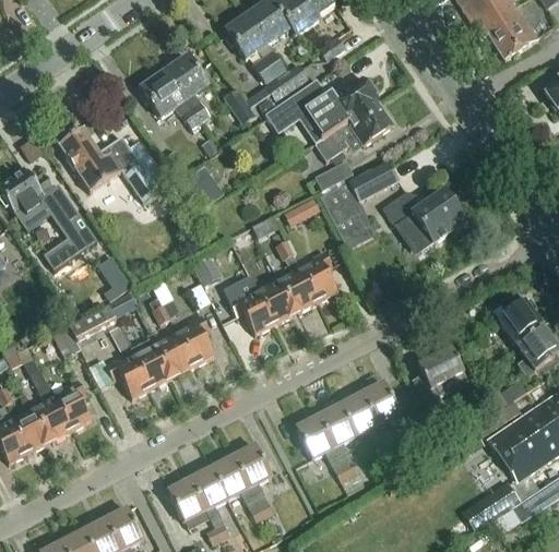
[(248,13),(269,42),(289,27),(275,6),(276,4),(273,0),(268,0),(248,13)]
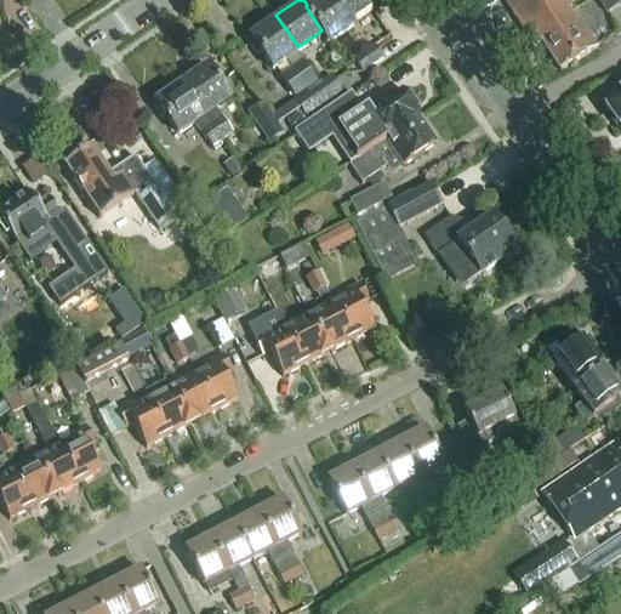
[(372,3),(375,1),(374,0),(314,0),(307,5),(306,6),(322,30),(328,38),(353,21),(352,17),(372,3)]
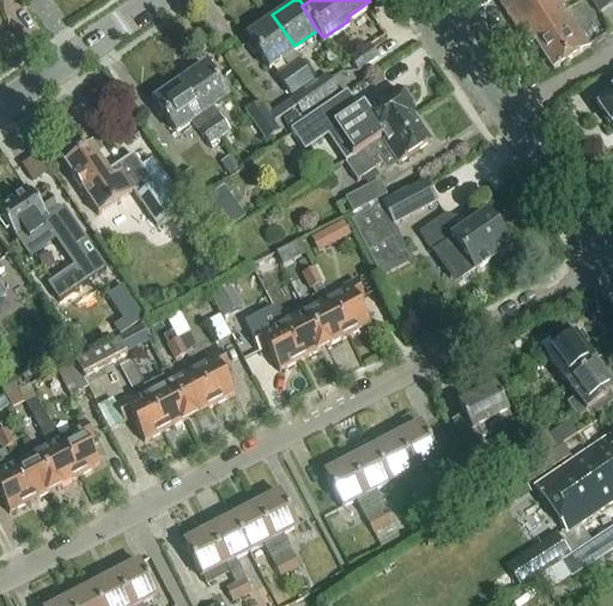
[(501,0),(522,32),(528,29),(552,65),(589,41),(562,0),(501,0)]
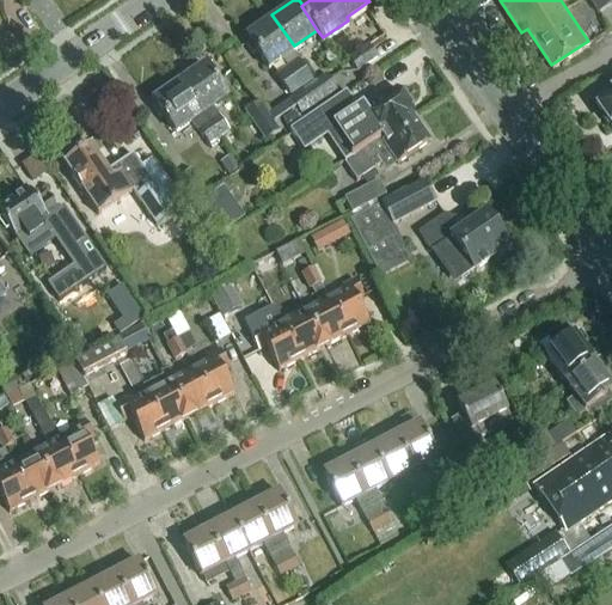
[(288,61),(276,69),(292,92),(314,75),(294,46),(271,14),(246,32),(250,36),(246,38),(254,48),(256,46),(268,63),(282,54),(288,61)]
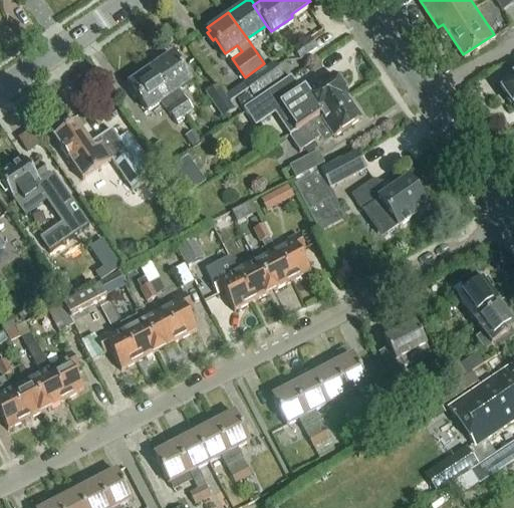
[(293,46),(285,51),(289,57),(301,55),(318,43),(311,32),(292,45),(293,46)]
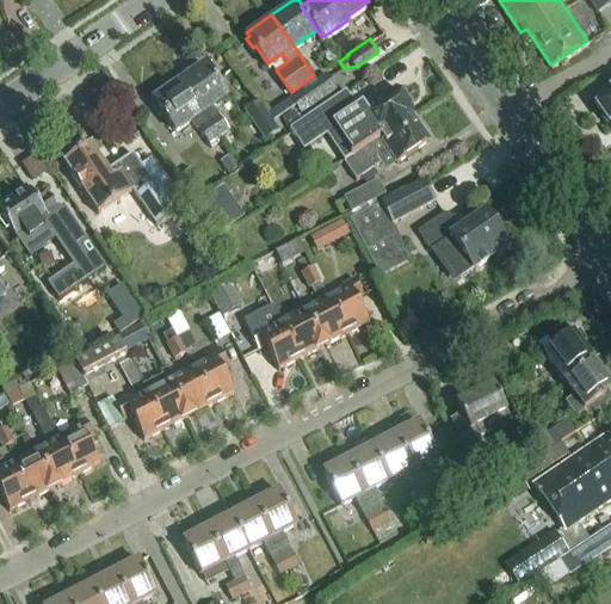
[(181,78),(220,133),(230,125),(214,100),(226,91),(205,61),(181,78)]
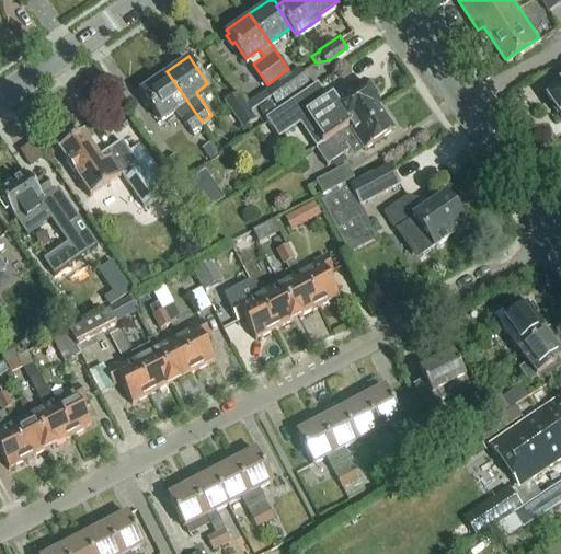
[(267,84),(266,84),(267,85),(272,92),(276,99),(309,77),(300,62),(292,68),(290,68),(288,69),(267,84)]
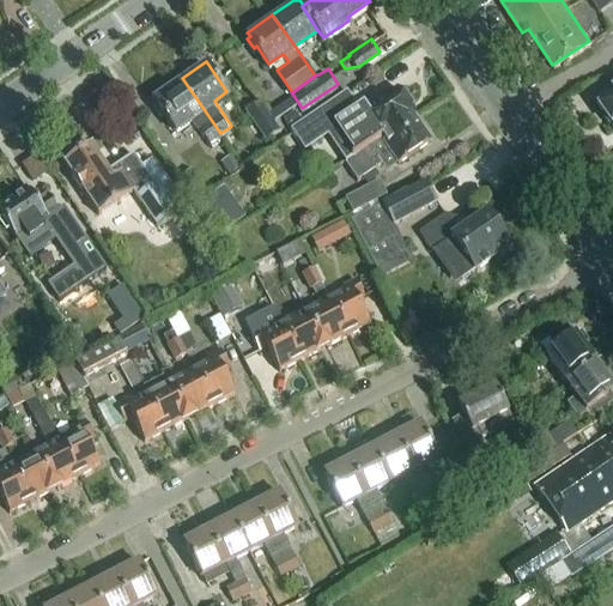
[(213,145),(224,138),(220,133),(182,78),(153,97),(157,102),(153,103),(159,113),(163,110),(175,127),(192,116),(198,125),(199,125),(213,145)]
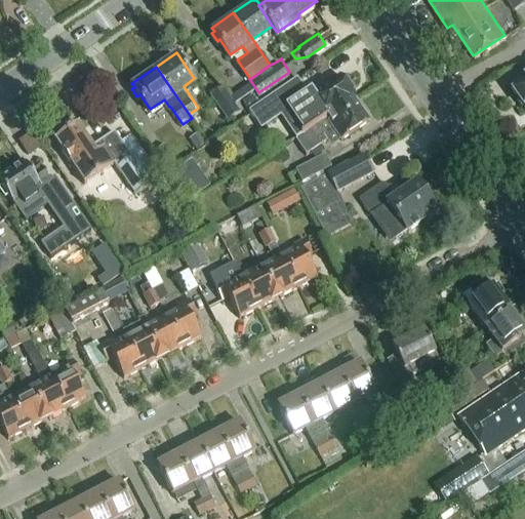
[(357,94),(340,72),(311,91),(310,89),(299,74),(284,84),(252,106),(264,122),(282,110),(298,133),(355,95),(357,94)]
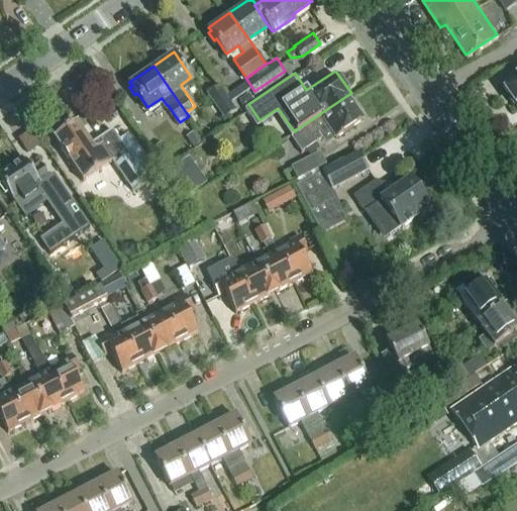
[(516,103),(516,71),(502,82),(509,92),(509,95),(513,101),(516,102),(516,103)]
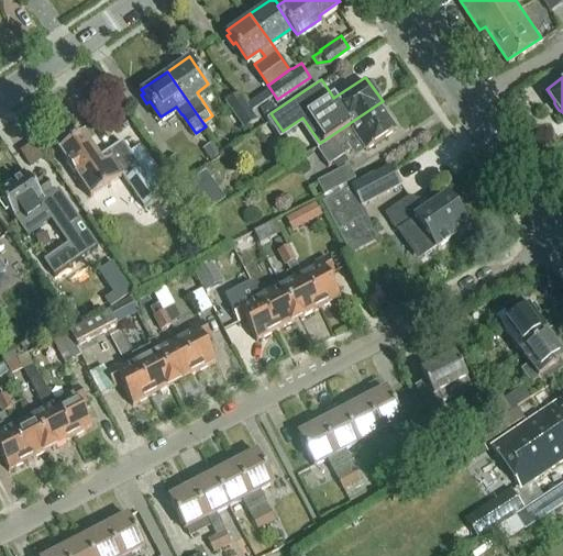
[(268,86),(247,99),(253,107),(255,104),(273,92),(268,86)]
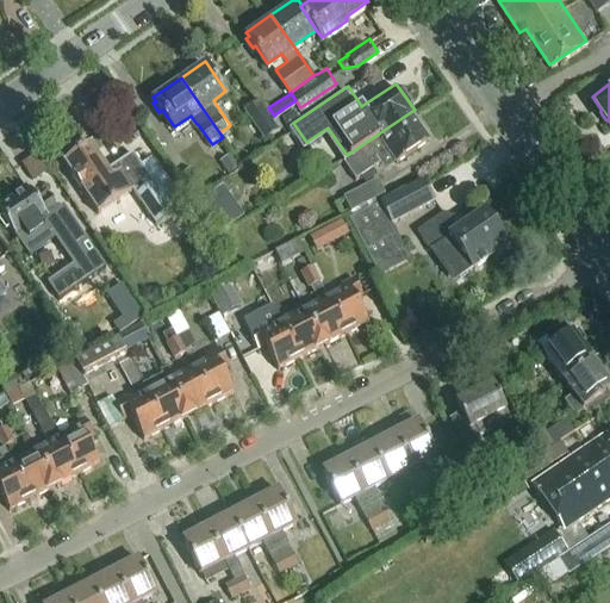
[(265,135),(282,123),(277,113),(274,116),(268,107),(260,94),(244,105),(265,135)]
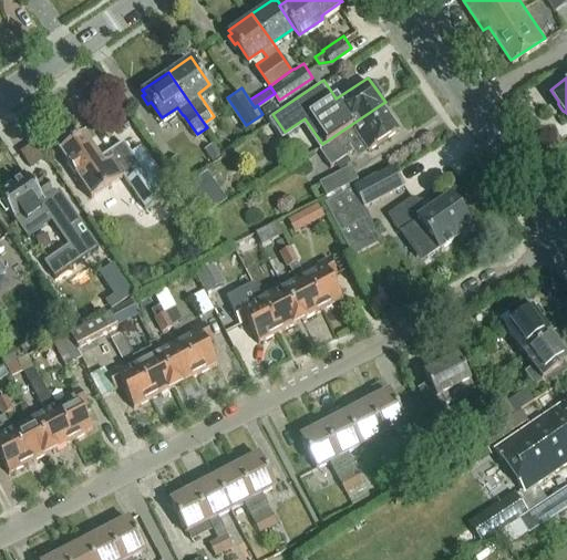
[(272,100),(264,106),(268,115),(278,109),(272,100)]
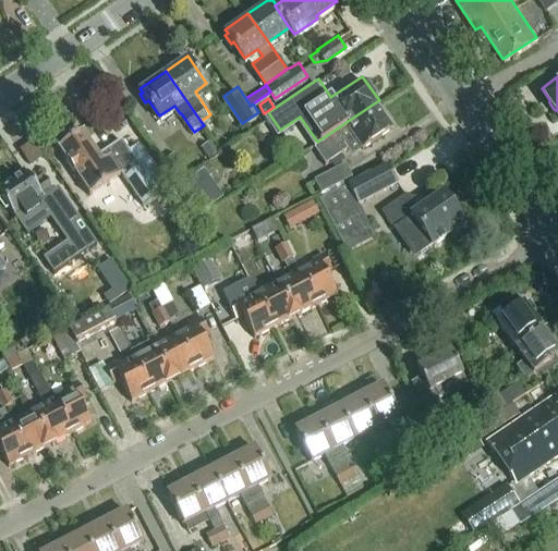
[(352,151),(392,124),(377,101),(317,142),(313,144),(324,160),(347,144),(352,151)]
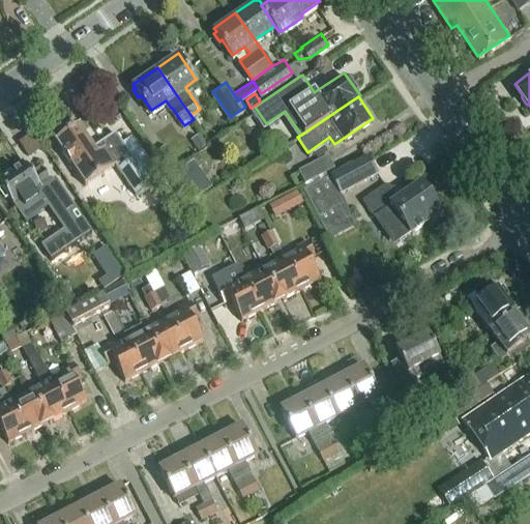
[(79,121),(67,128),(64,126),(56,132),(59,135),(55,138),(86,182),(117,161),(105,144),(97,148),(79,121)]
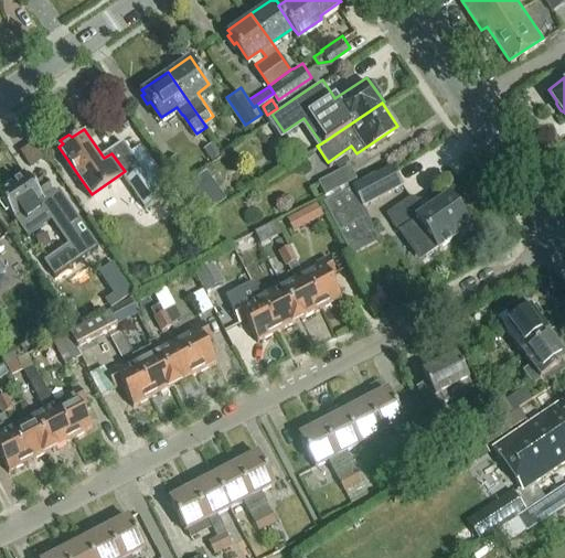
[(33,139),(20,148),(30,162),(43,153),(33,139)]
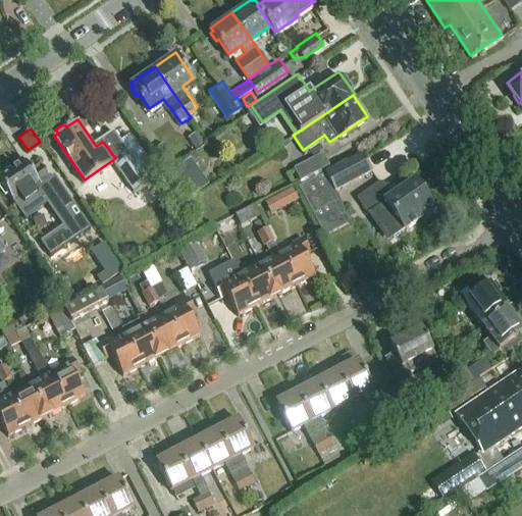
[(197,129),(188,135),(196,145),(204,140),(197,129)]
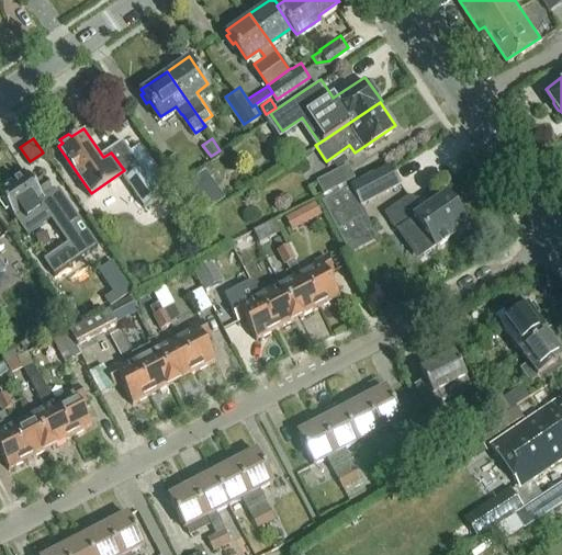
[(358,178),(356,173),(325,190),(317,193),(318,195),(339,237),(344,245),(377,228),(362,202),(403,180),(392,159),(358,178)]
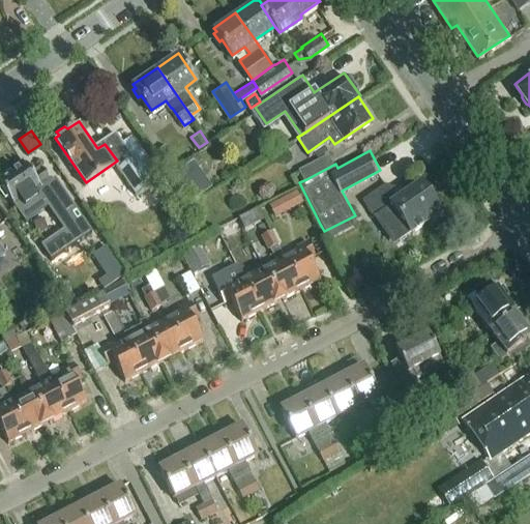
[(306,179),(335,164),(328,151),(299,167),(306,179)]
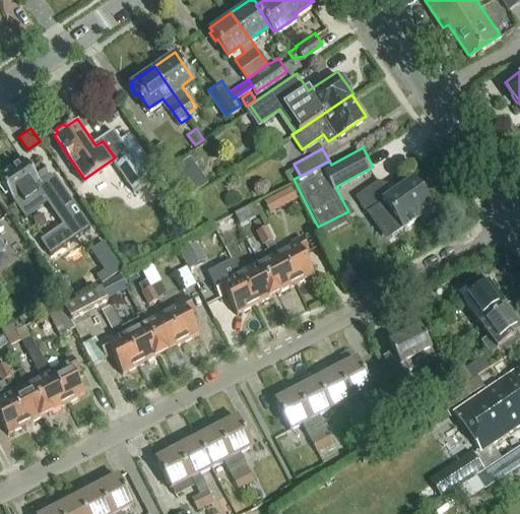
[(127,184),(133,193),(157,178),(138,149),(122,159),(134,179),(127,184)]
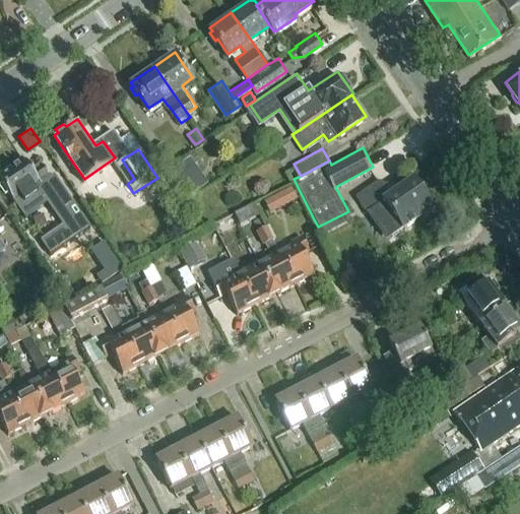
[(195,151),(177,165),(197,190),(214,177),(195,151)]
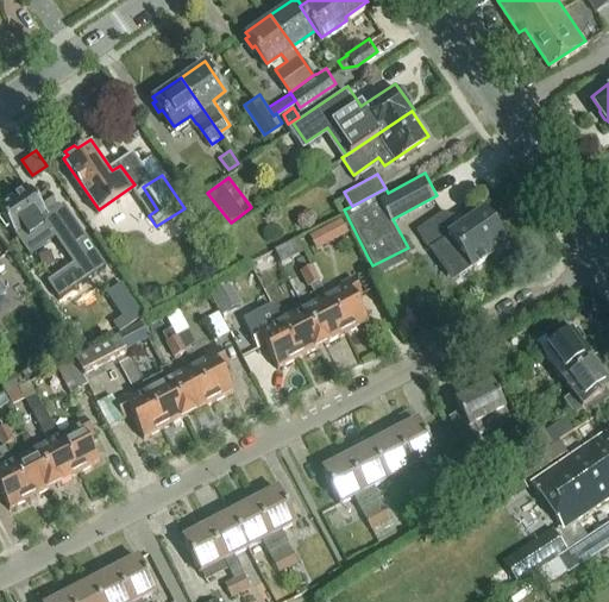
[(36,194),(27,182),(0,201),(0,208),(29,251),(55,233),(73,261),(46,277),(58,295),(106,263),(63,201),(60,204),(48,186),(36,194)]
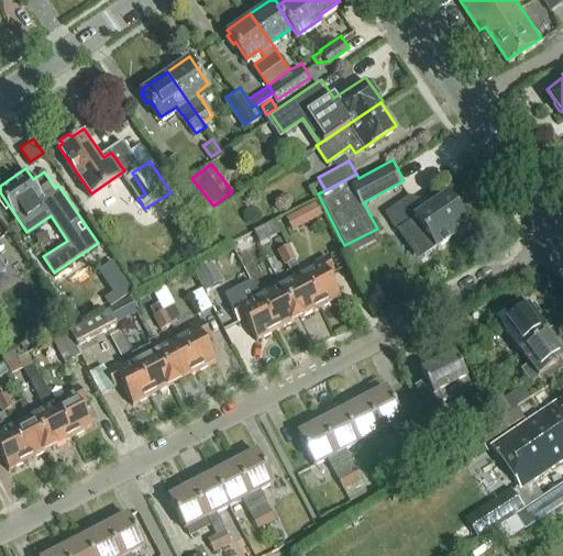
[(404,221),(424,252),(435,244),(452,232),(453,232),(467,222),(464,218),(445,190),(420,208),(409,191),(394,202),(385,209),(387,212),(397,225),(404,221)]
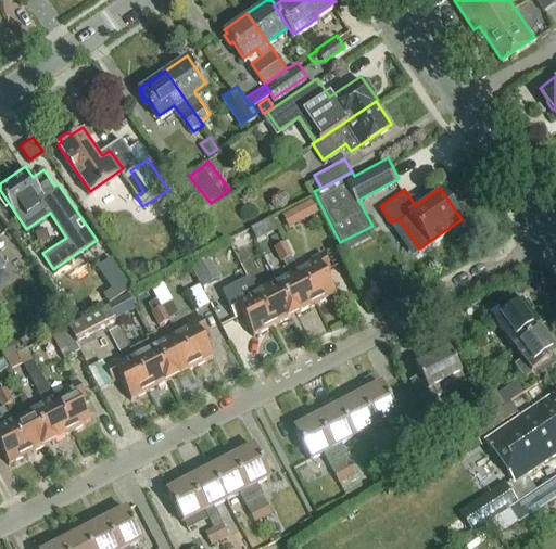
[(312,195),(302,201),(310,214),(318,209),(312,195)]
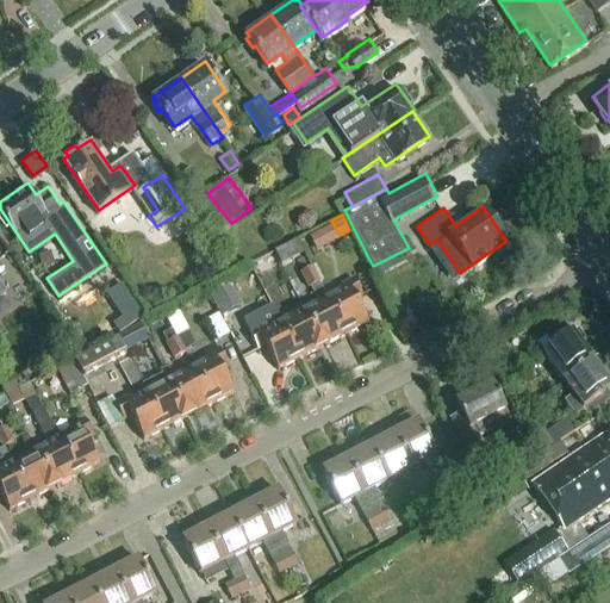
[(343,284),(328,292),(346,328),(368,316),(355,292),(362,288),(354,273),(341,280),(343,284)]
